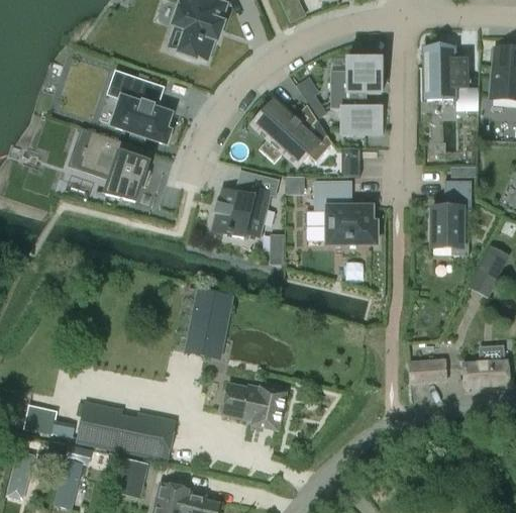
[(197,56),(207,59),(214,37),(218,39),(219,35),(217,34),(217,37),(215,36),(220,21),(222,22),(221,24),(222,25),(224,21),(220,20),(226,3),(216,0),(180,0),(173,23),(186,28),(178,50),(197,57),(197,56)]
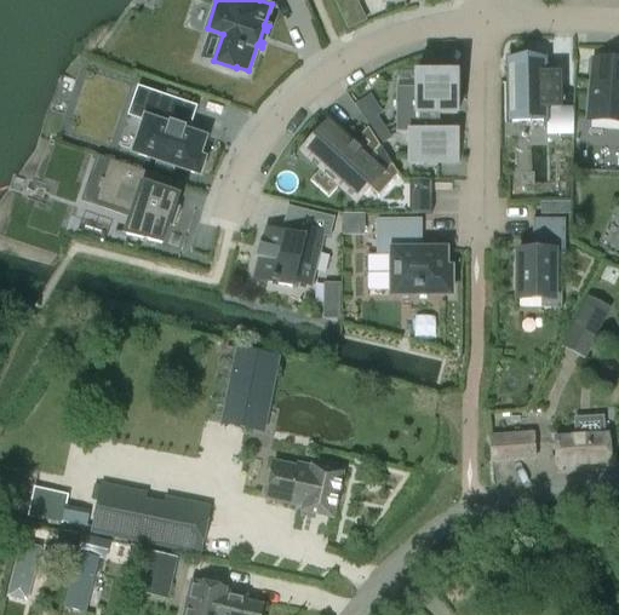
[(196,57),(213,62),(221,34),(204,29),(196,57)]
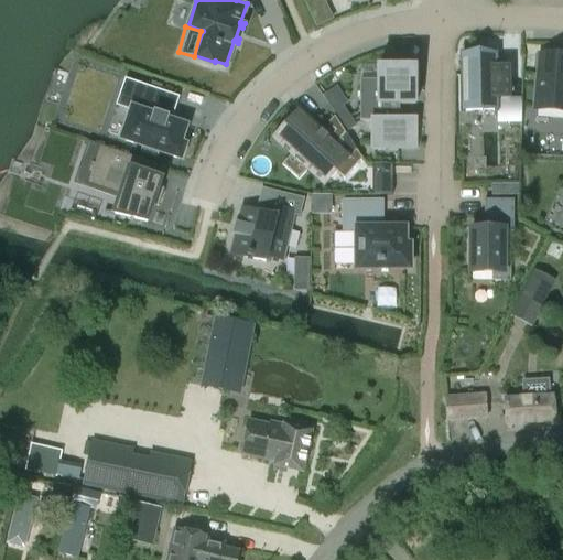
[(485,108),(497,108),(497,95),(510,95),(510,65),(497,65),(497,51),(463,51),(464,108),(482,108),(482,110),(486,110),(485,108)]
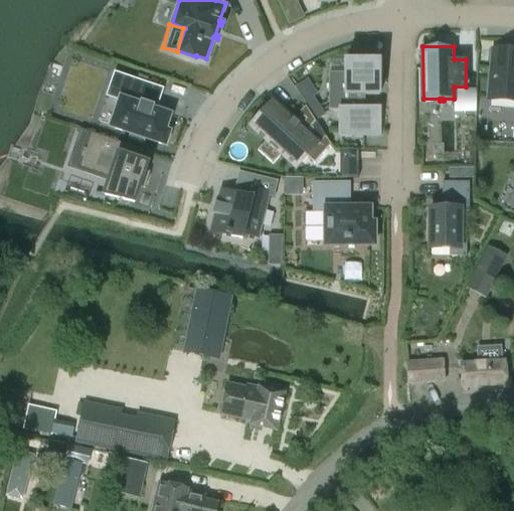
[(513,49),(493,48),(489,96),(513,98),(513,49)]
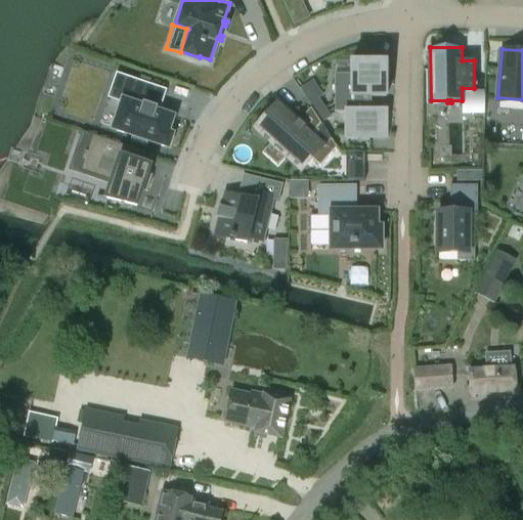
[(387,94),(387,60),(351,60),(351,72),(335,72),(335,110),(346,110),(346,135),(387,135),(387,109),(372,109),(372,94),(387,94)]
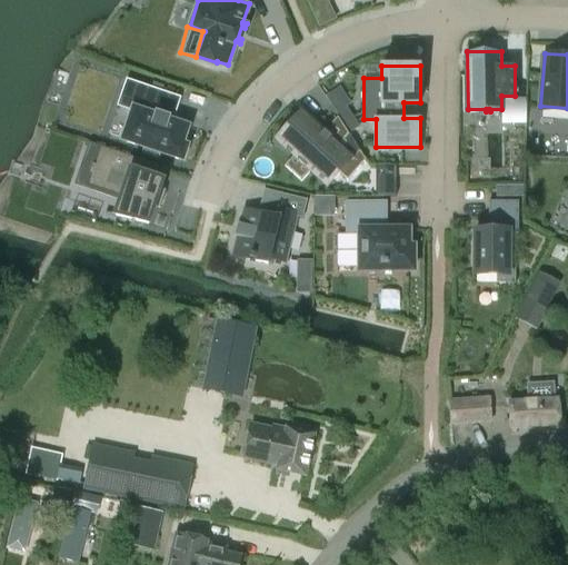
[(149,83),(141,107),(135,105),(123,137),(146,144),(143,149),(159,155),(161,149),(183,157),(189,142),(183,140),(190,124),(171,117),(173,109),(176,109),(181,95),(149,83)]
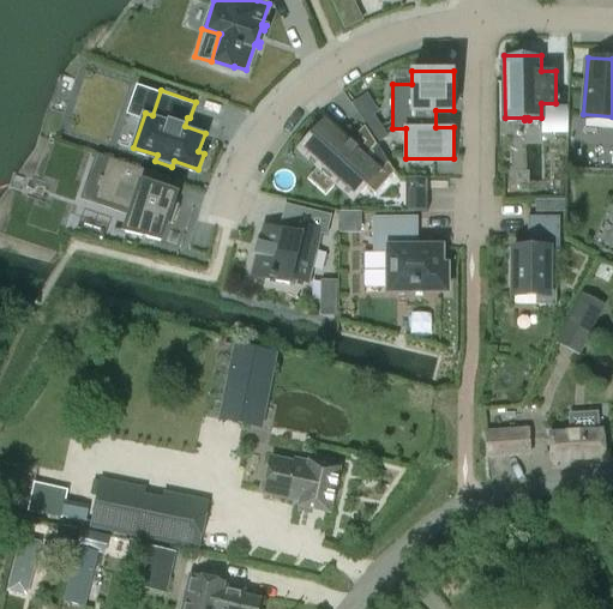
[(300,148),(354,197),(367,182),(377,192),(397,169),(376,136),(361,151),(358,149),(359,148),(350,139),(349,140),(326,120),(300,148)]
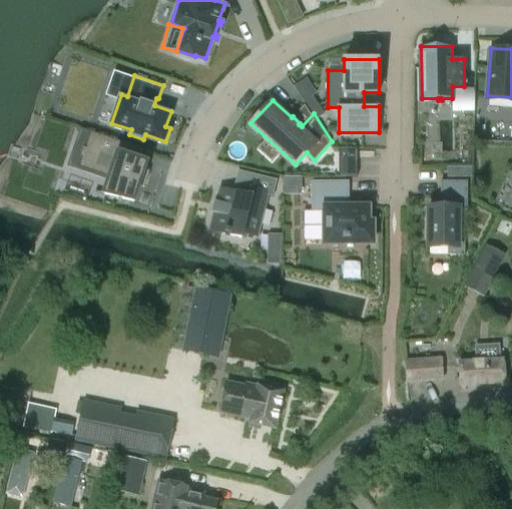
[(121,152),(125,141),(81,126),(80,127),(91,131),(85,146),(84,145),(82,153),(83,154),(80,164),(111,174),(106,191),(95,188),(95,190),(134,200),(147,161),(121,152)]
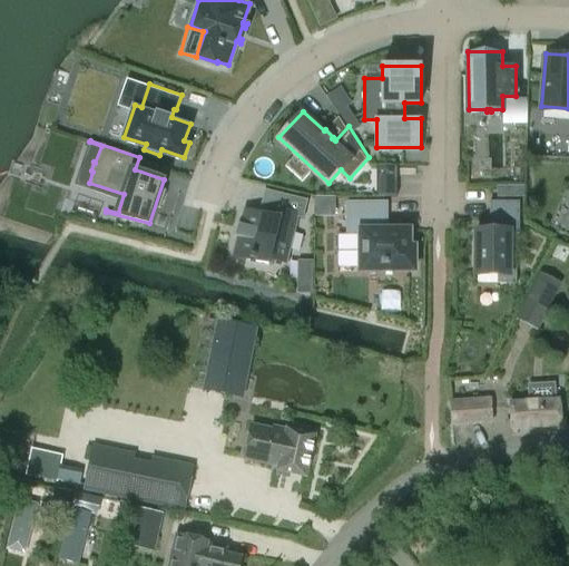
[(378,162),(379,191),(399,191),(399,160),(378,162)]
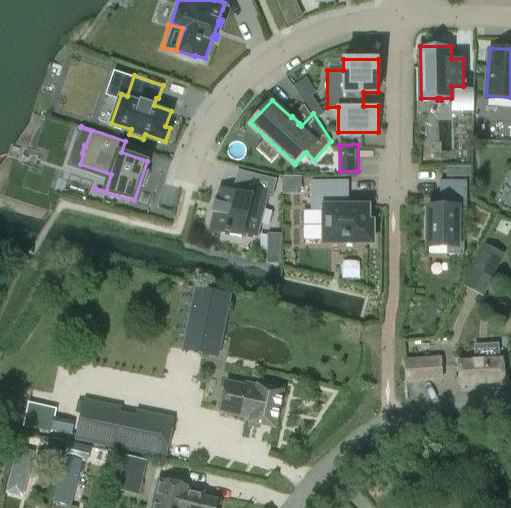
[(461,174),(461,165),(448,165),(448,174),(461,174)]
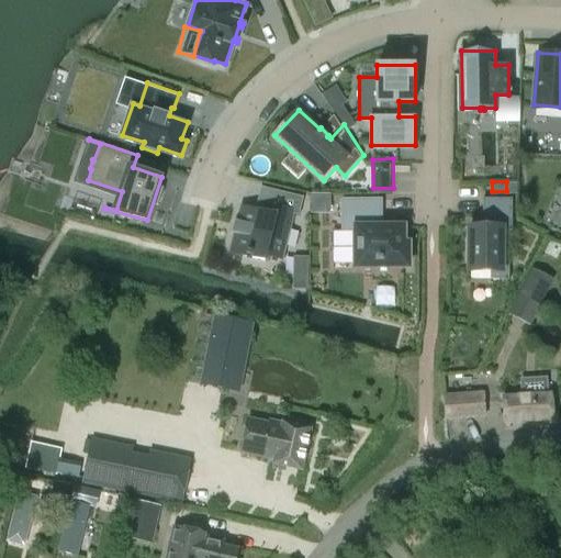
[(251,254),(265,257),(267,250),(281,254),(292,210),(299,212),(304,193),(261,183),(257,201),(259,202),(258,209),(242,204),(237,219),(235,219),(235,220),(236,220),(234,229),(233,229),(232,230),(235,231),(231,248),(247,253),(247,254),(251,255),(251,254)]
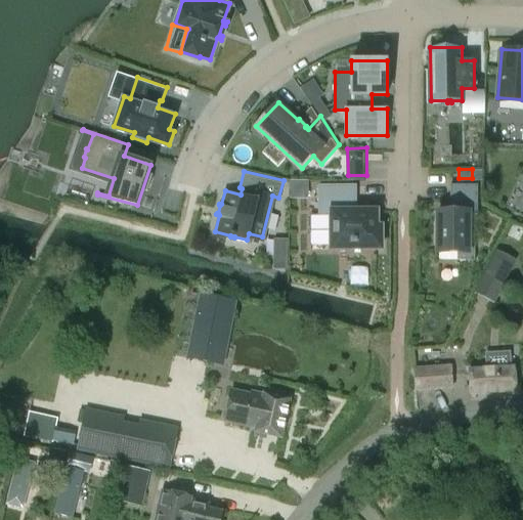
[(478,213),(478,182),(450,182),(450,211),(438,211),(437,251),(458,251),(458,258),(476,258),(476,245),(470,245),(470,213),(478,213)]
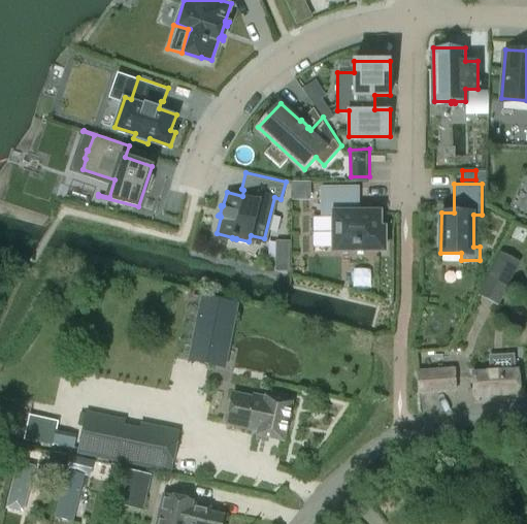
[(358,186),(323,186),(323,213),(335,213),(335,249),(385,249),(385,227),(380,227),(380,211),(358,211),(358,186)]
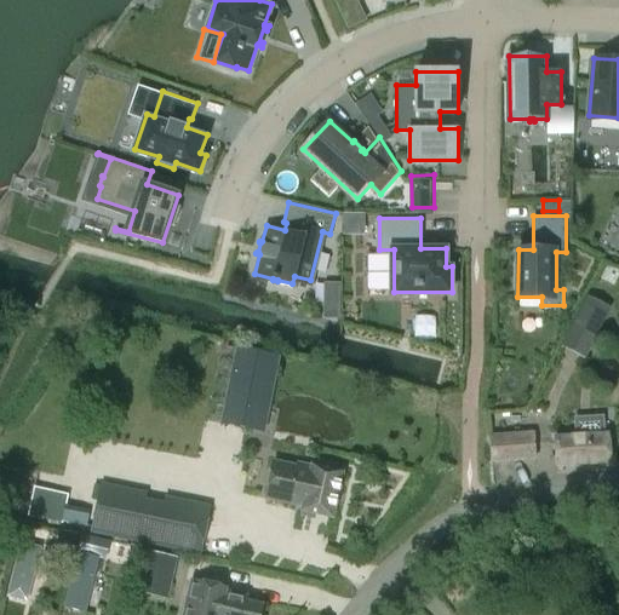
[(618,266),(607,262),(601,275),(615,281),(618,274),(618,266)]
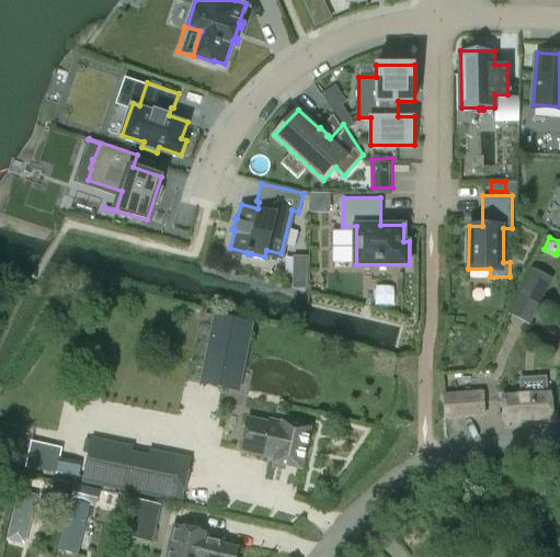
[(309,285),(310,251),(295,251),(295,285),(309,285)]
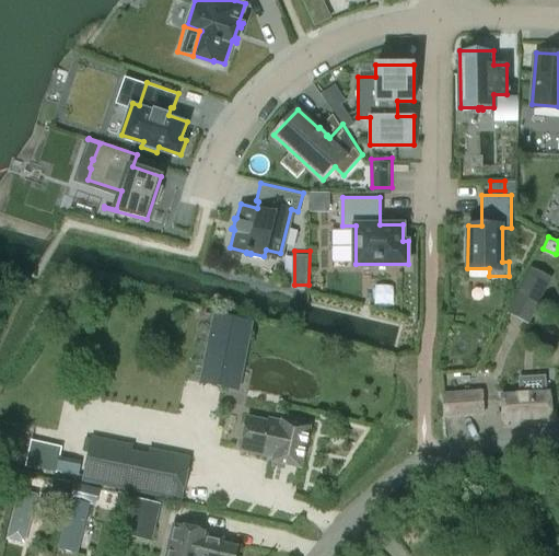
[(515,297),(508,312),(528,323),(552,276),(527,262),(511,293),(515,297)]
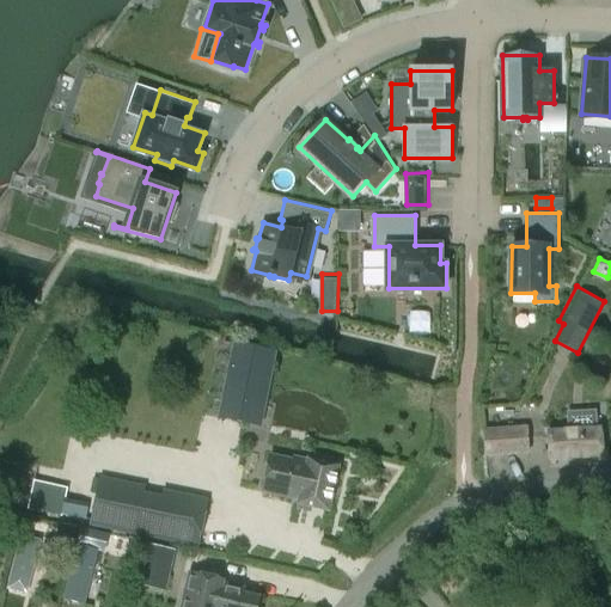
[(234,341),(219,416),(262,425),(277,349),(234,341)]
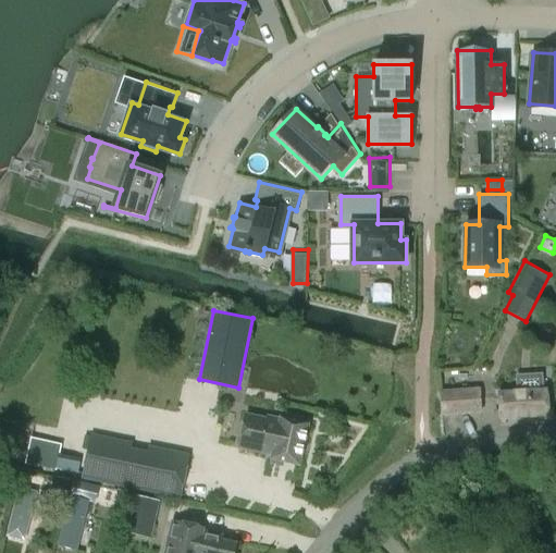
[(480,385),(441,389),(443,414),(482,410),(480,385)]
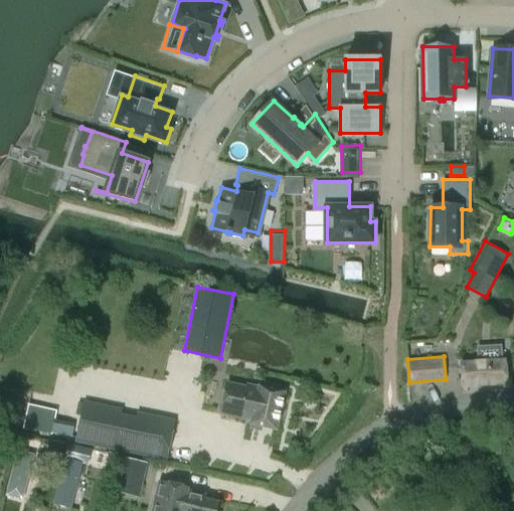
[(505,358),(463,362),(465,384),(506,381),(505,358)]
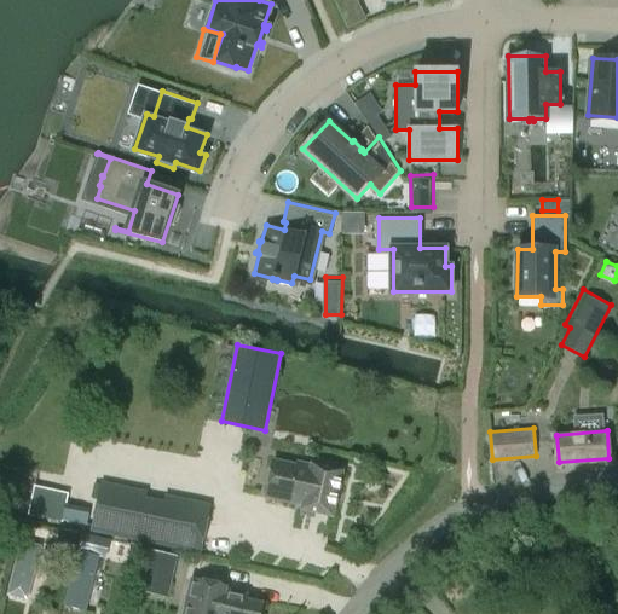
[(273,457),(265,494),(304,503),(302,508),(334,514),(344,469),(312,463),(311,465),(273,457)]
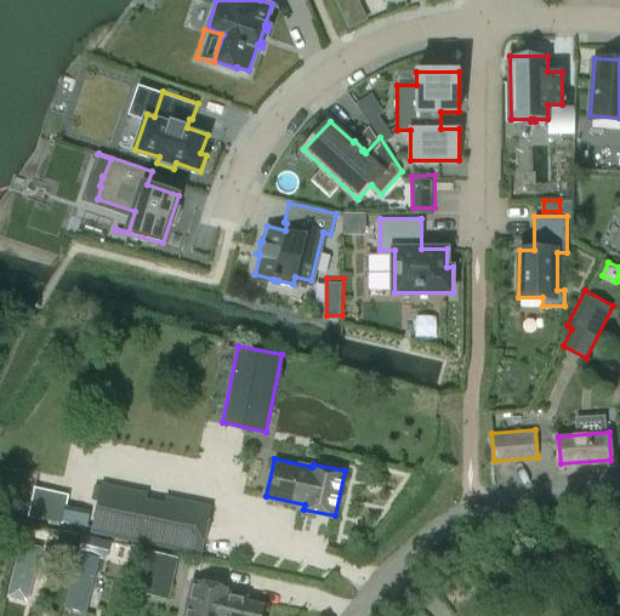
[(101,483),(91,530),(136,540),(137,535),(157,539),(155,543),(200,553),(210,506),(101,483)]
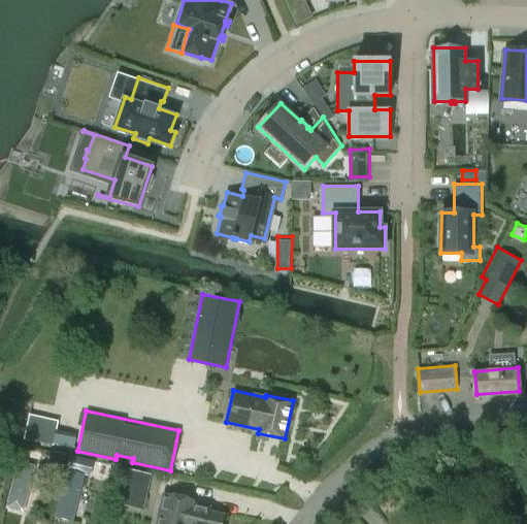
[(29,413),(24,436),(53,444),(59,420),(29,413)]
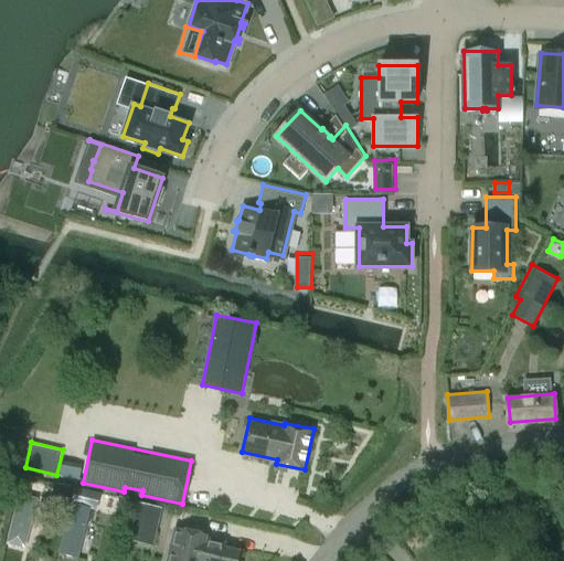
[(39,497),(20,493),(8,541),(27,547),(39,497)]
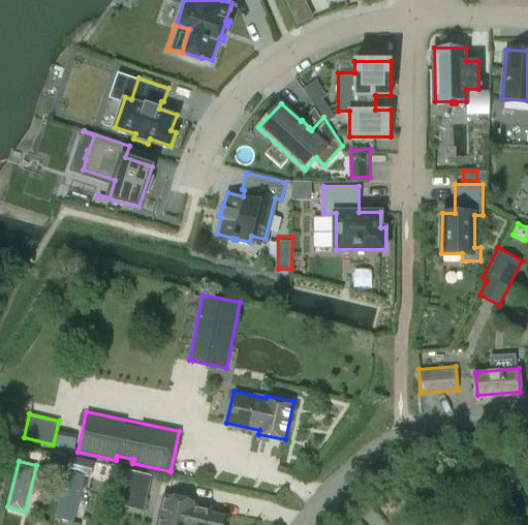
[(84,473),(69,470),(58,515),(72,519),(84,473)]
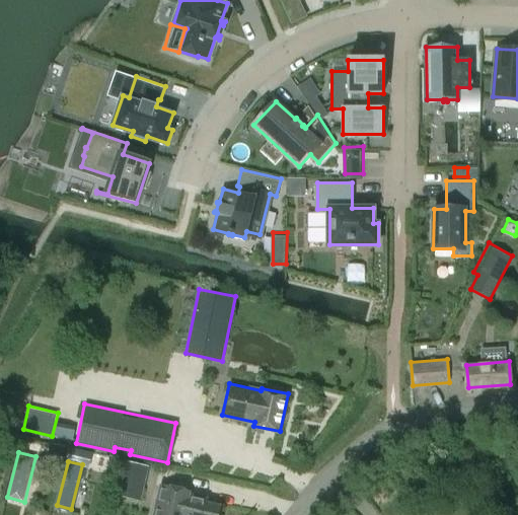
[(147,474),(118,468),(112,494),(141,500),(147,474)]
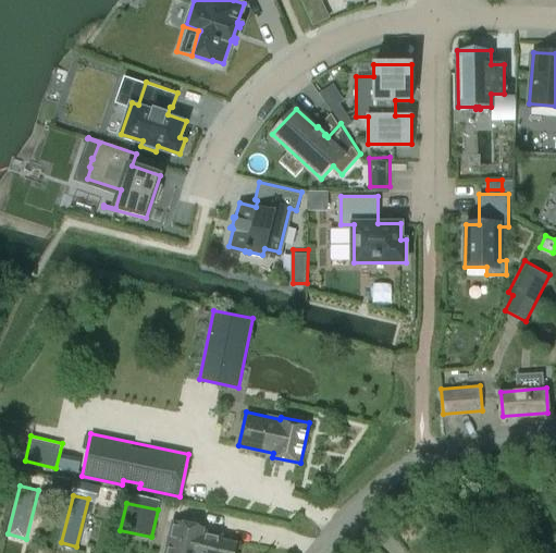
[(225,531),(172,519),(163,552),(235,552),(238,541),(224,538),(225,531)]
